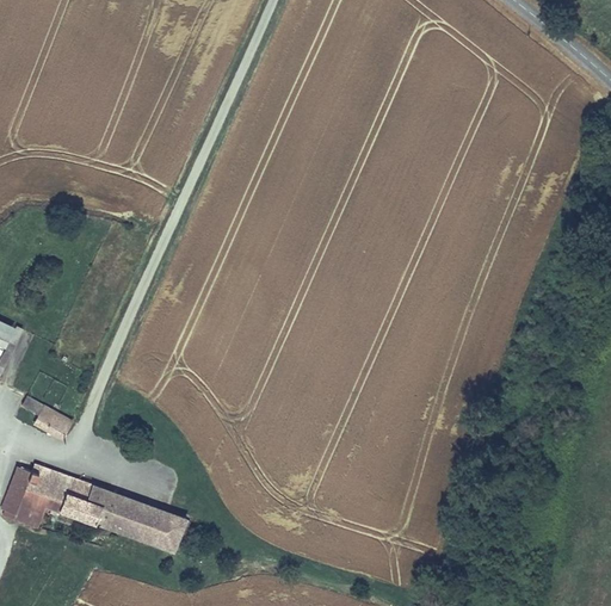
[(14,329),(0,322),(0,350),(5,352),(14,329)]
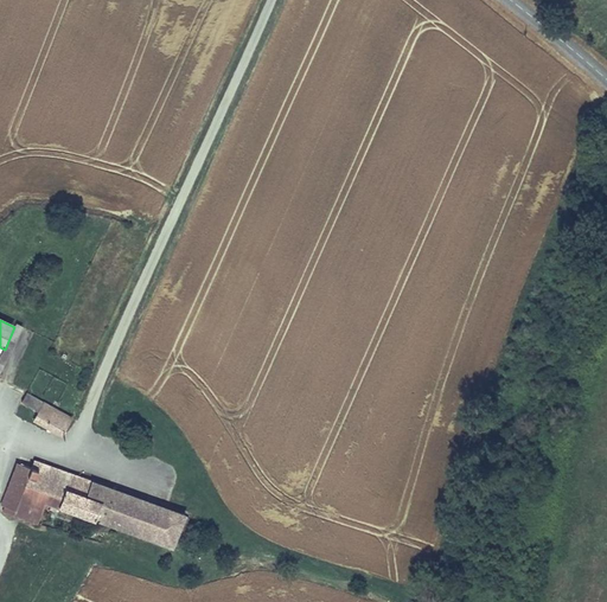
[(39,404),(37,409),(40,411),(50,416),(52,412),(39,404)]
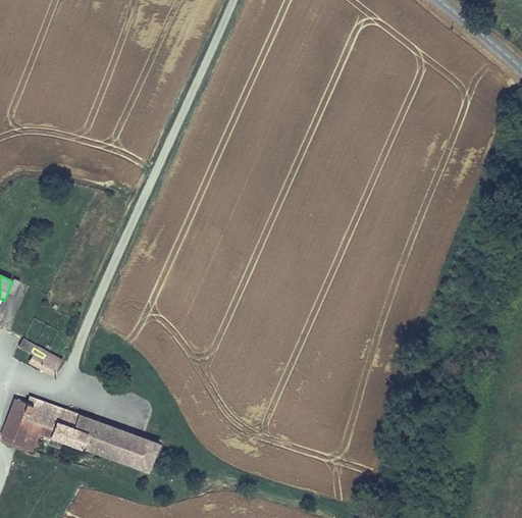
[(35,354),(28,365),(52,378),(60,363),(45,355),(43,358),(35,354)]
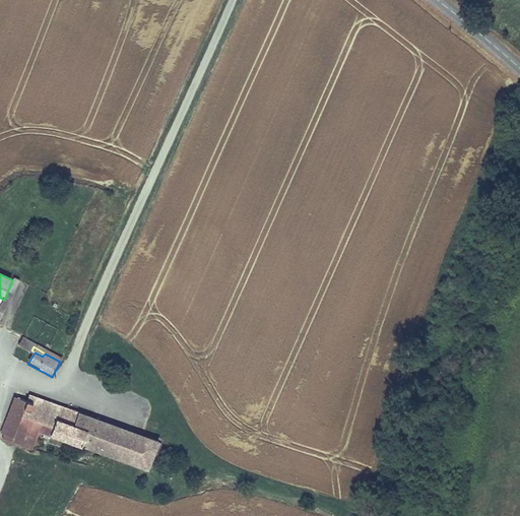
[(40,433),(81,448),(92,417),(78,412),(77,414),(28,397),(25,405),(16,431),(12,440),(11,445),(33,453),(40,433)]
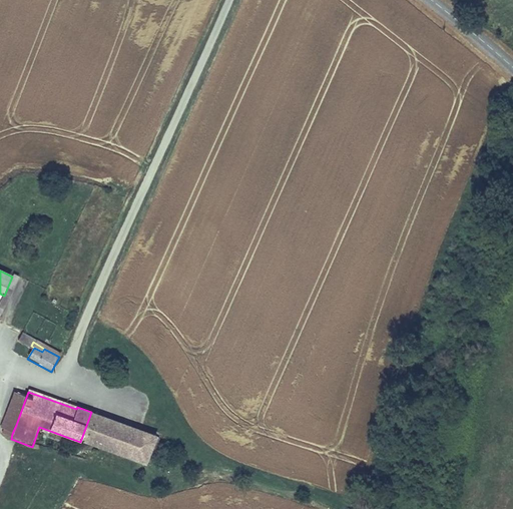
[(4,421),(16,425),(25,400),(13,395),(4,421)]
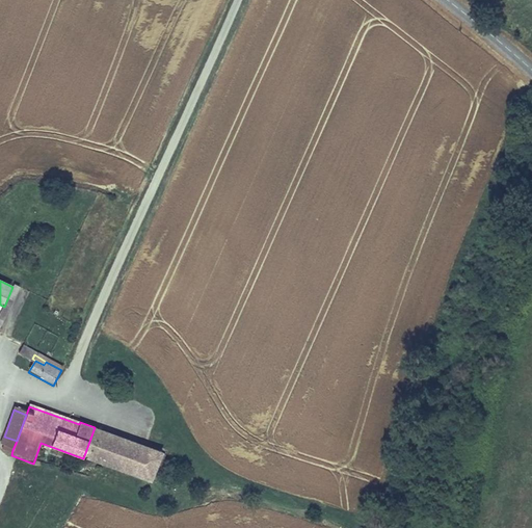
[(163,452),(95,427),(83,458),(153,483),(163,452)]
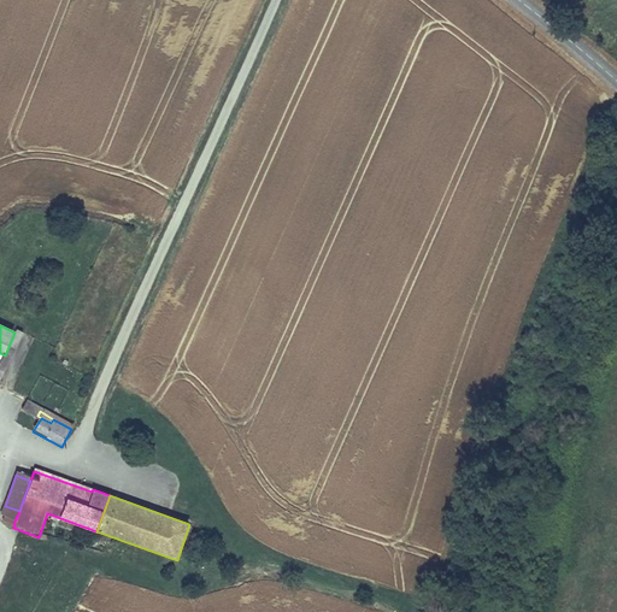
[(19,511),(5,506),(1,517),(15,522),(19,511)]
